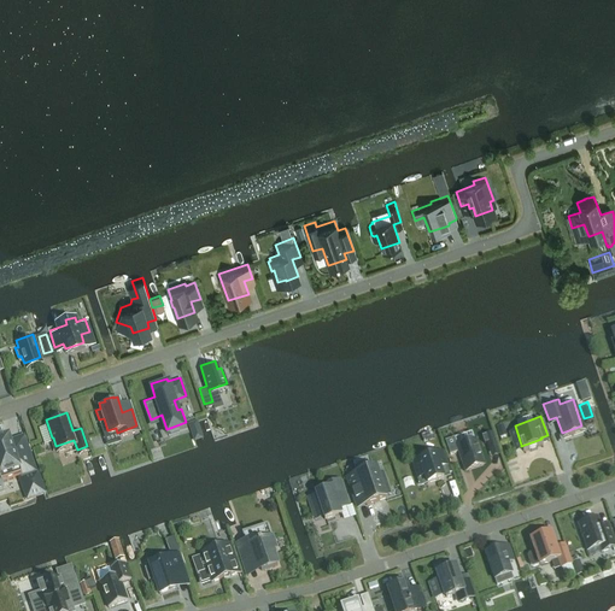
[(428,427),(420,429),(422,438),(432,434),(428,427)]
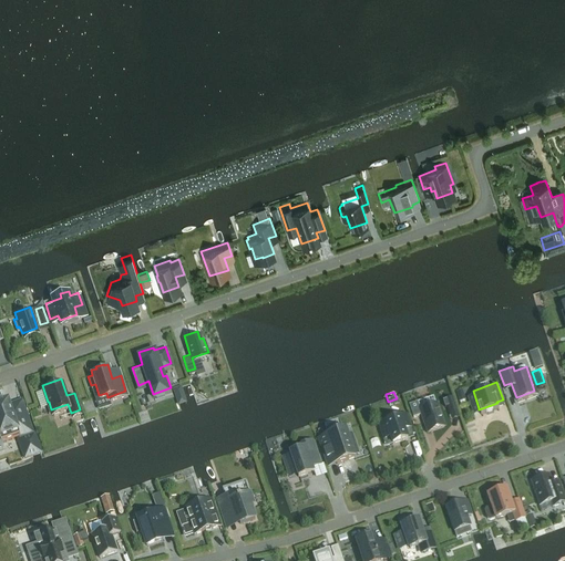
[(8,402),(7,397),(0,398),(0,445),(2,445),(0,438),(30,428),(19,398),(8,402)]
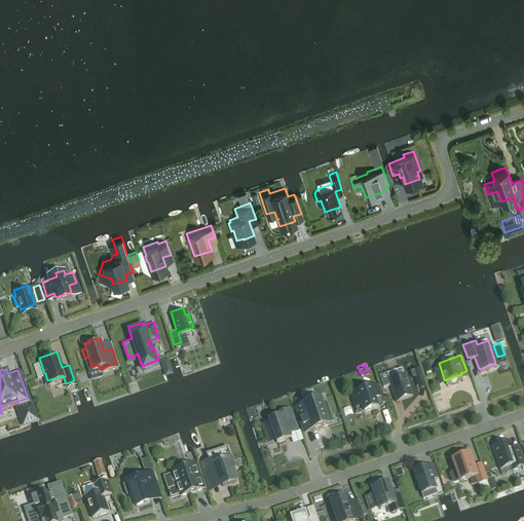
[(389,380),(388,376),(385,369),(377,371),(381,383),(389,380)]
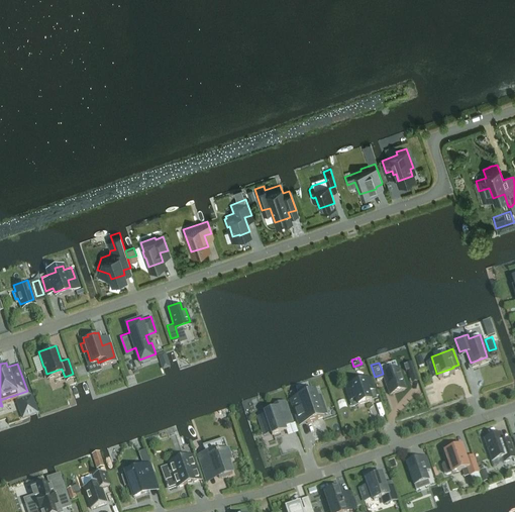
[(397,365),(382,370),(383,374),(389,390),(403,385),(397,365)]
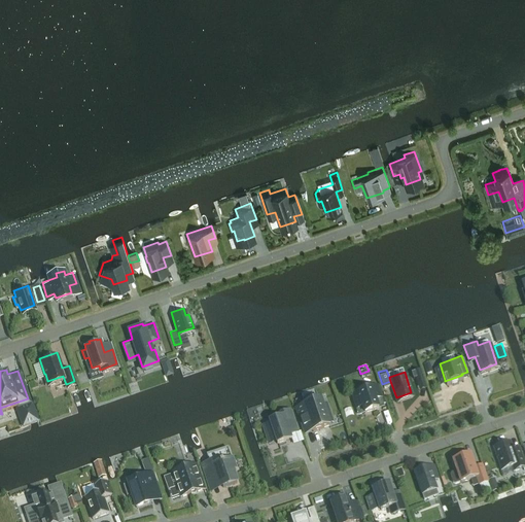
[(377,382),(357,389),(358,392),(352,394),(356,405),(361,403),(363,409),(378,404),(375,395),(381,393),(377,382)]
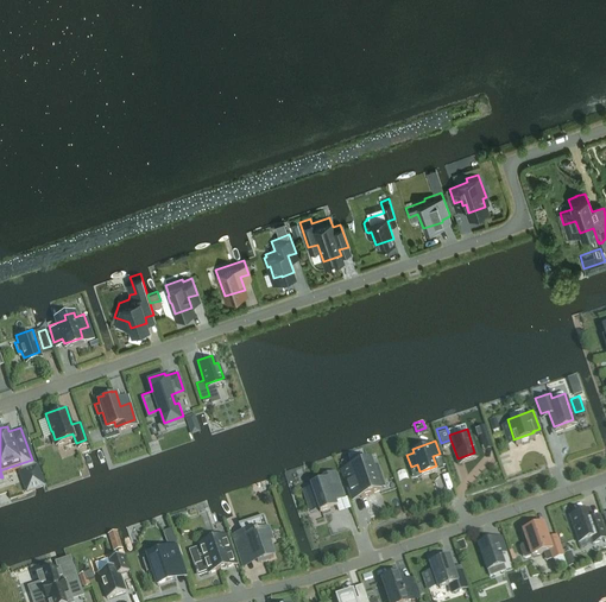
[(372,462),(371,462),(370,456),(341,466),(351,495),(379,486),(377,476),(380,474),(376,461),(372,462)]
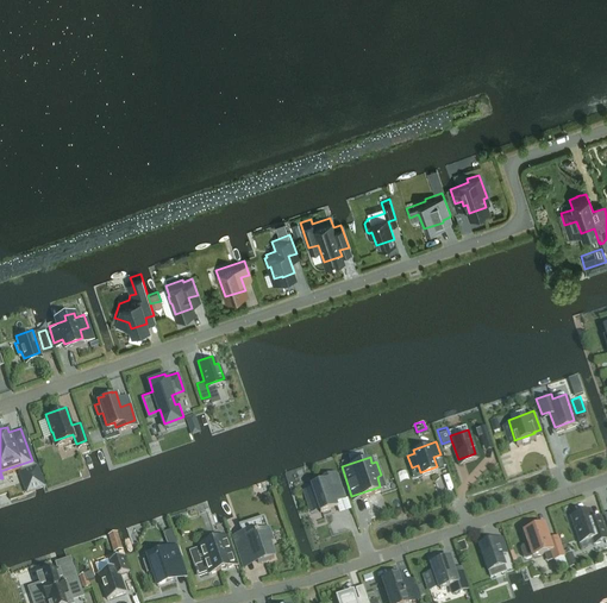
[(336,502),(335,498),(333,497),(343,495),(333,469),(317,475),(318,478),(310,482),(311,484),(302,487),(307,503),(317,501),(319,508),(336,502)]
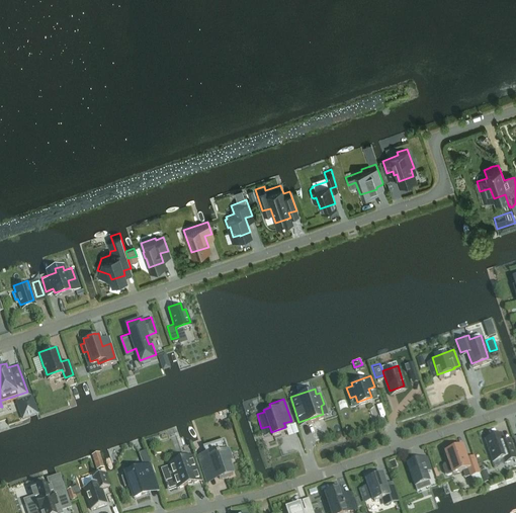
[(505,441),(504,439),(503,438),(500,430),(484,436),(492,458),(502,455),(503,459),(515,455),(509,436),(508,436),(509,439),(505,441)]
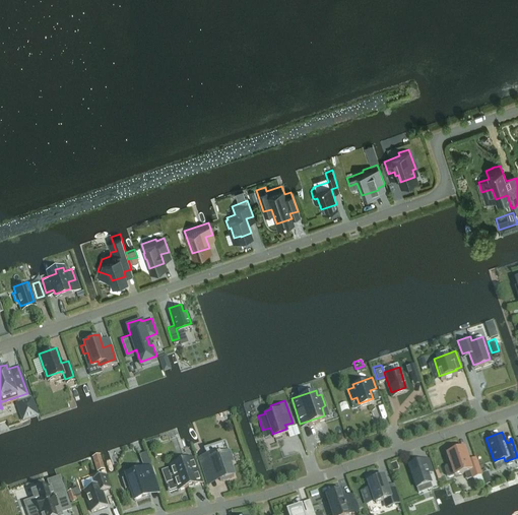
[(206,480),(219,476),(233,471),(229,460),(231,459),(223,438),(202,445),(205,452),(198,454),(206,480)]
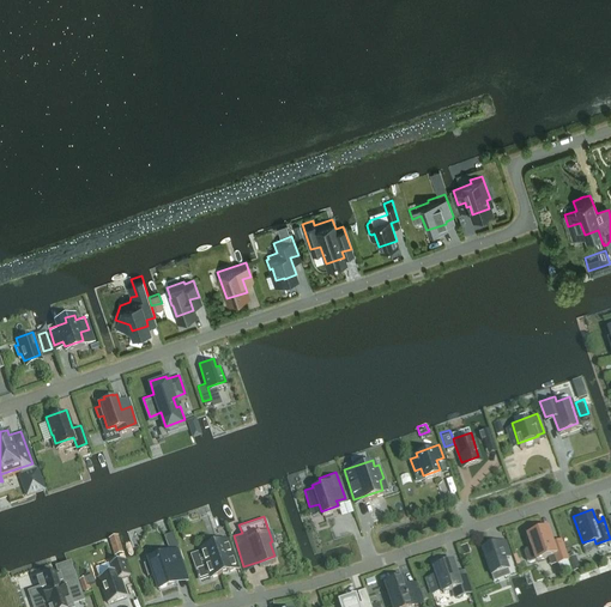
[(550,540),(548,530),(545,526),(526,532),(531,544),(524,546),(522,547),(526,557),(528,558),(534,556),(534,557),(554,551),(556,558),(566,556),(560,536),(550,540)]
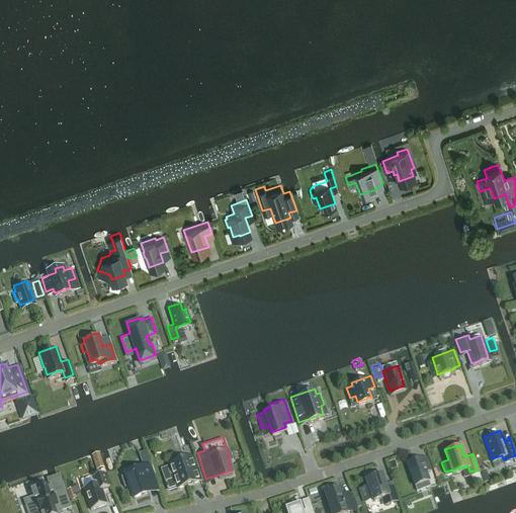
[(149,458),(145,446),(137,449),(142,461),(149,458)]
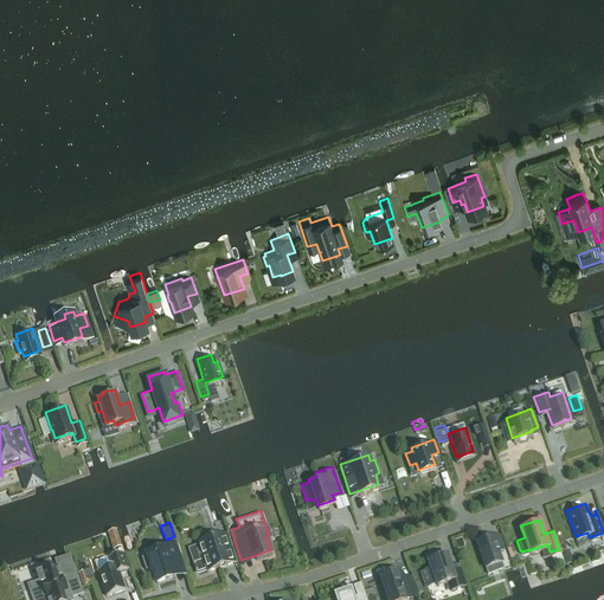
[(498,531),(475,539),(483,565),(500,559),(496,547),(502,546),(498,531)]
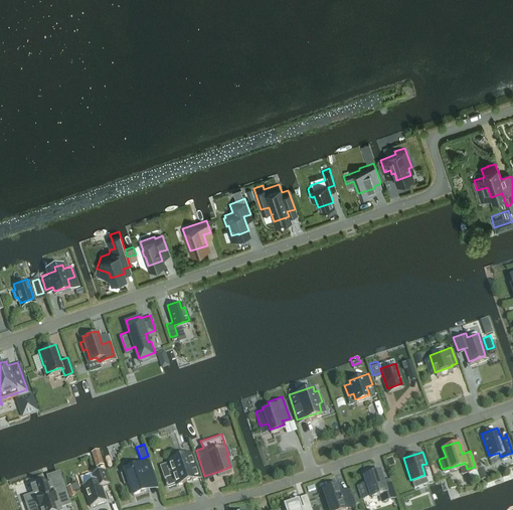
[(198,474),(191,454),(183,457),(183,458),(179,460),(177,456),(167,459),(172,472),(164,475),(165,477),(164,477),(165,481),(166,480),(167,482),(175,480),(175,482),(185,478),(185,477),(189,476),(190,477),(198,474)]
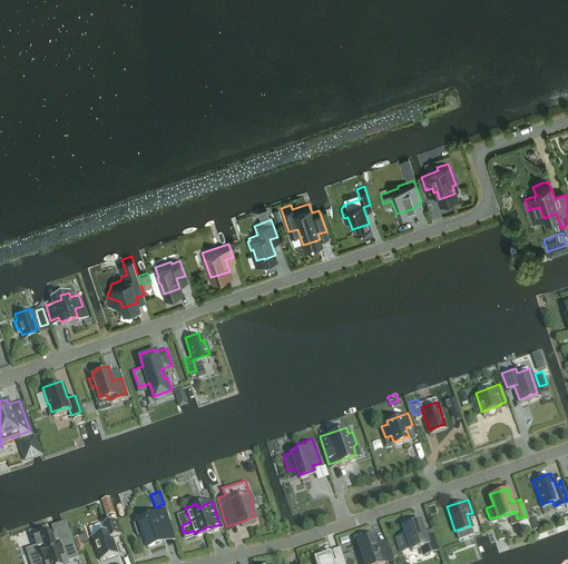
[(163,536),(159,526),(168,523),(163,507),(162,507),(163,510),(131,521),(136,532),(142,530),(146,543),(163,536)]
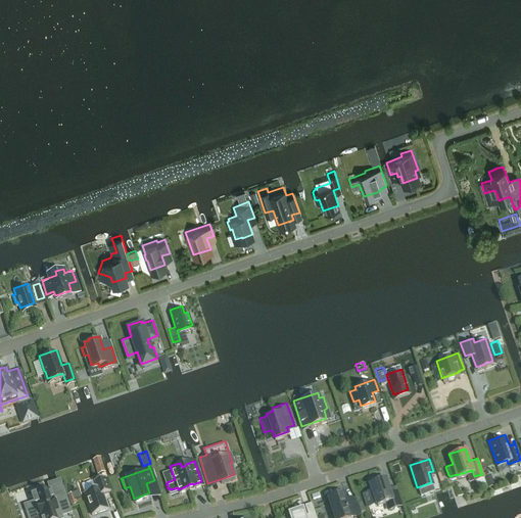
[(90,511),(91,511),(106,506),(100,488),(108,485),(104,474),(92,478),(94,484),(83,488),(90,511)]
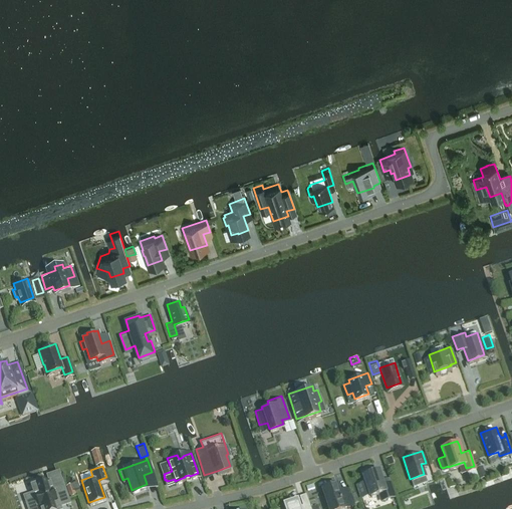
[(380,478),(377,468),(362,473),(364,479),(356,481),(359,491),(367,488),(369,494),(377,491),(380,498),(392,494),(387,476),(380,478)]
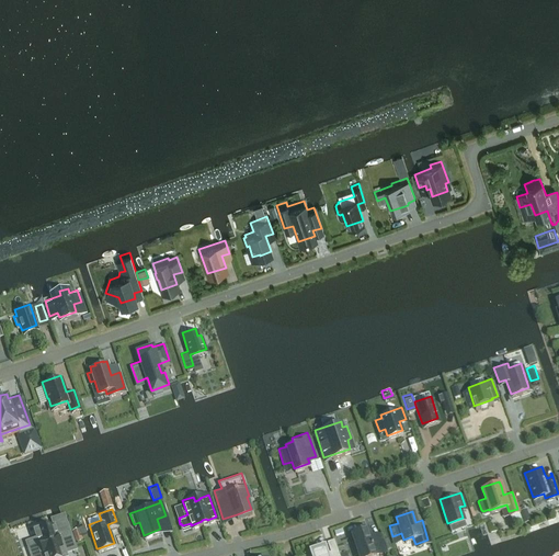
[(30,555),(67,555),(66,552),(77,547),(70,526),(55,532),(52,523),(33,530),(35,535),(24,539),(30,555)]
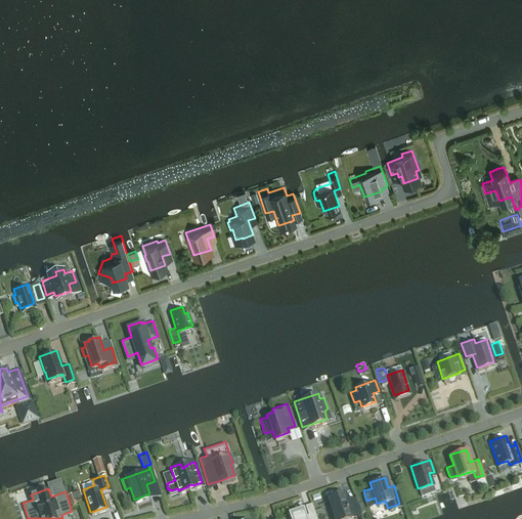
[(76,501),(74,495),(73,495),(71,489),(66,491),(69,503),(76,501)]
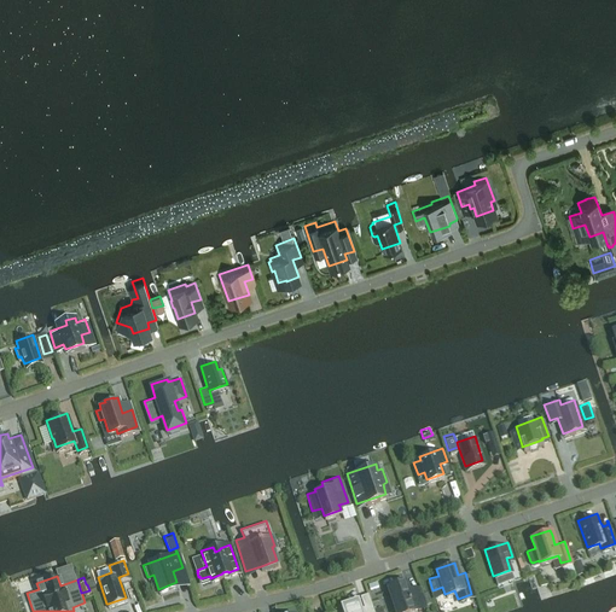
[(407,588),(405,580),(388,586),(395,611),(401,611),(423,605),(417,586),(407,588)]
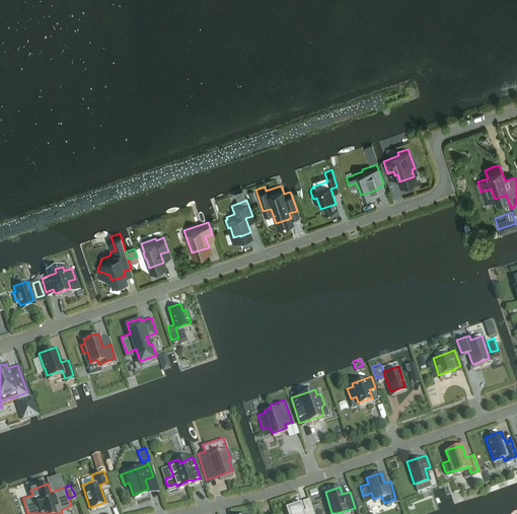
[(304,510),(301,502),(300,500),(285,505),(288,513),(314,513),(312,508),(312,507),(304,510)]
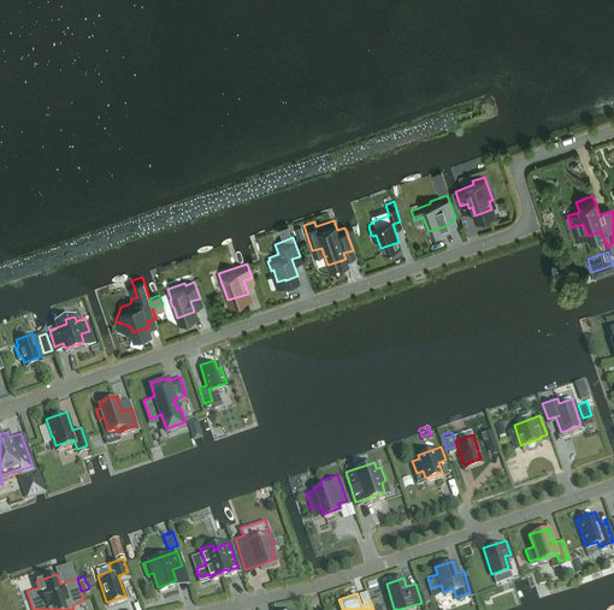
All buildings are outlined.
